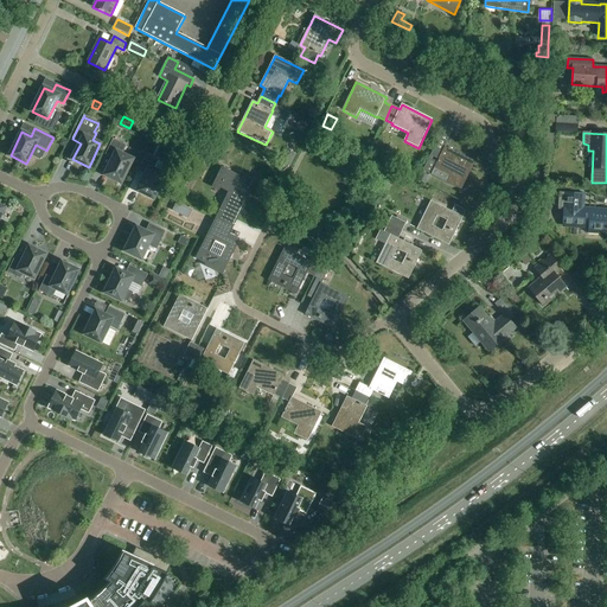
[(113,159),(106,176),(121,184),(133,159),(122,154),(126,146),(113,139),(106,155),(113,159)]
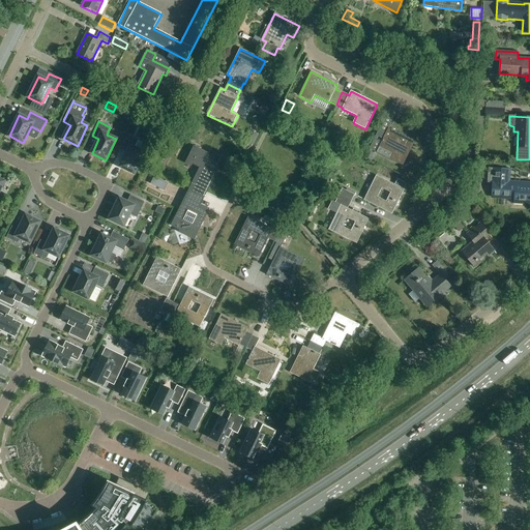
[(403,166),(415,142),(388,128),(386,133),(379,129),(373,142),(370,150),(376,153),(380,146),(394,153),(390,160),(403,166)]
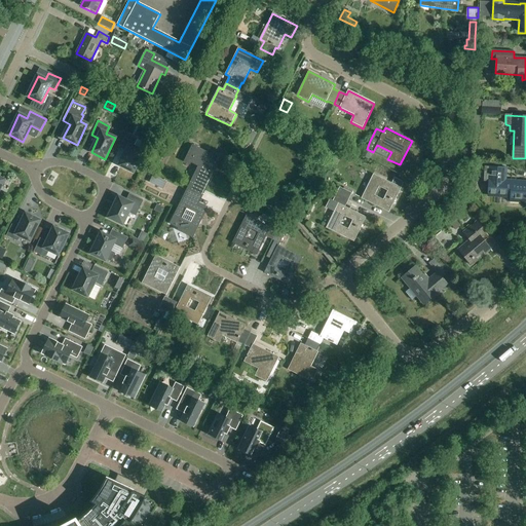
[(250,147),(256,134),(250,130),(243,144),(250,147)]
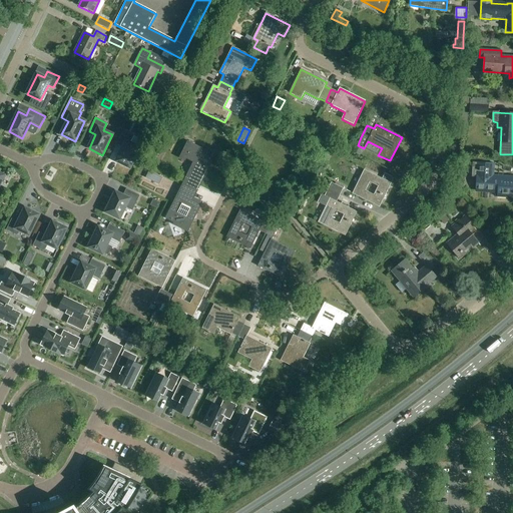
[(116,161),(130,168),(139,148),(130,143),(134,136),(123,131),(116,144),(123,147),(116,161)]
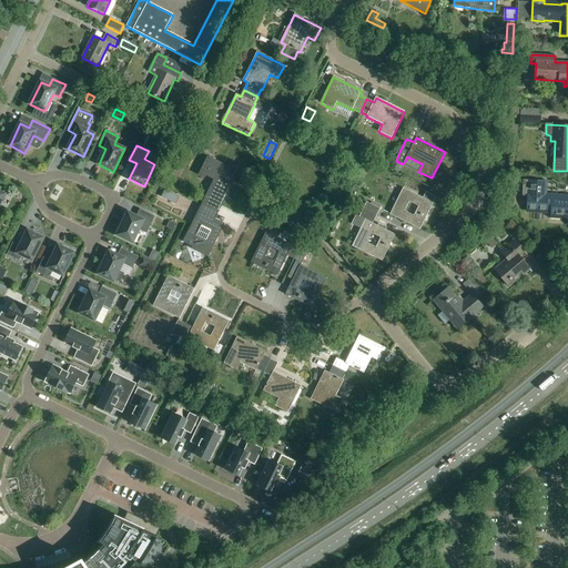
[(214,182),(202,206),(216,213),(231,184),(226,182),(232,170),(208,159),(200,175),(214,182)]
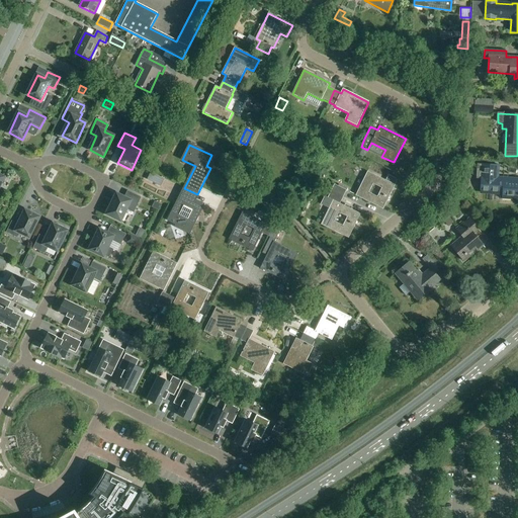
[(141,169),(145,162),(139,159),(135,166),(141,169)]
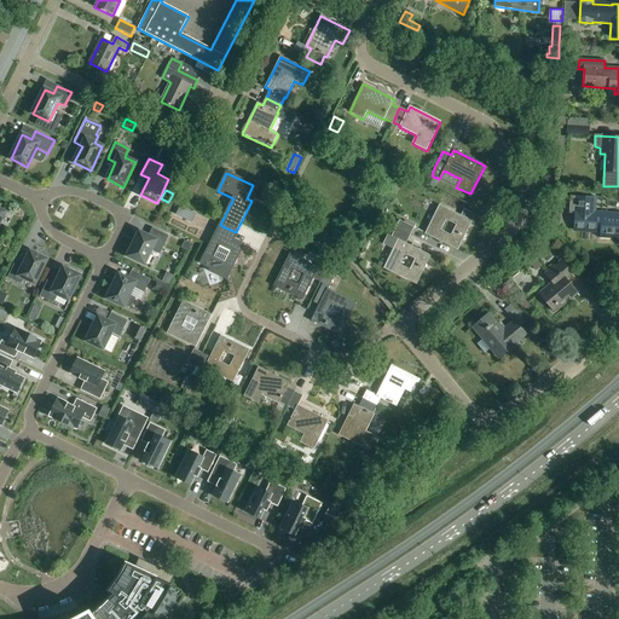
[(570,214),(576,214),(574,231),(600,232),(600,238),(618,239),(618,213),(595,213),(596,198),(571,197),(570,214)]
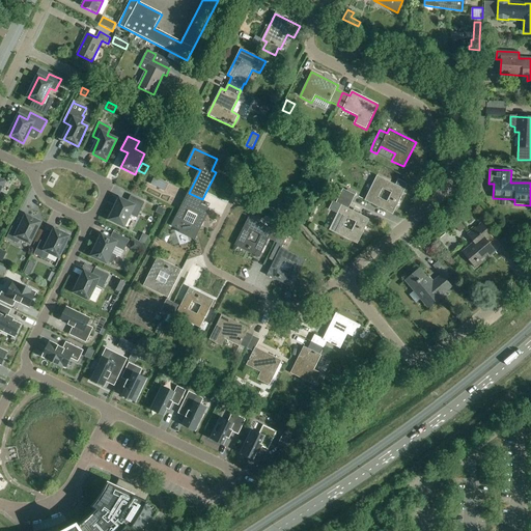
[(392,215),(404,190),(408,185),(398,179),(395,186),(376,176),(365,201),(392,215)]
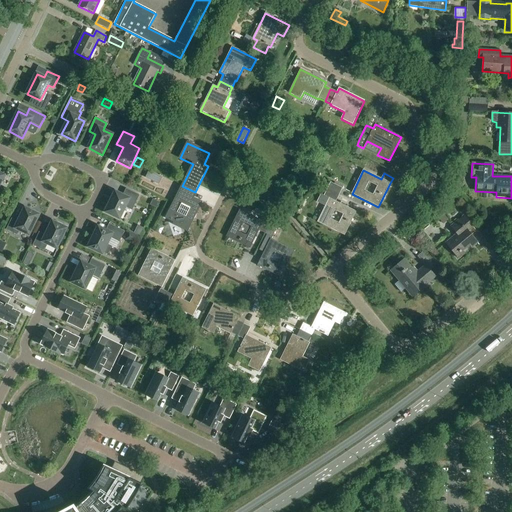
[(145,178),(159,185),(162,178),(149,171),(145,178)]
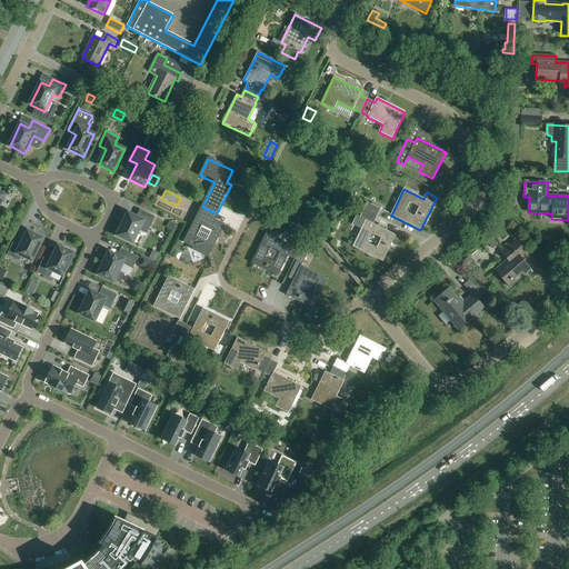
[(367,203),(363,211),(377,217),(380,210),(367,203)]
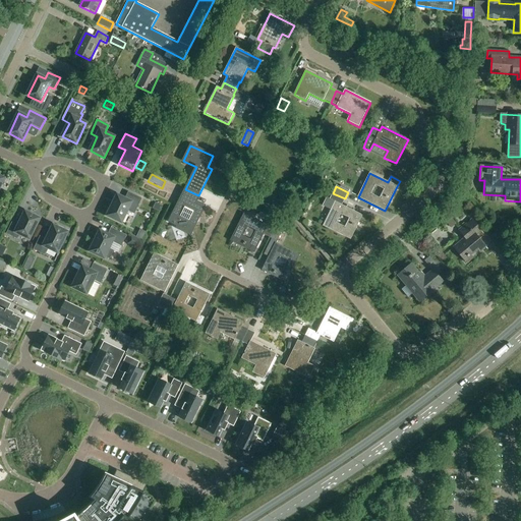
[(267,188),(259,193),(268,204),(275,197),(267,188)]
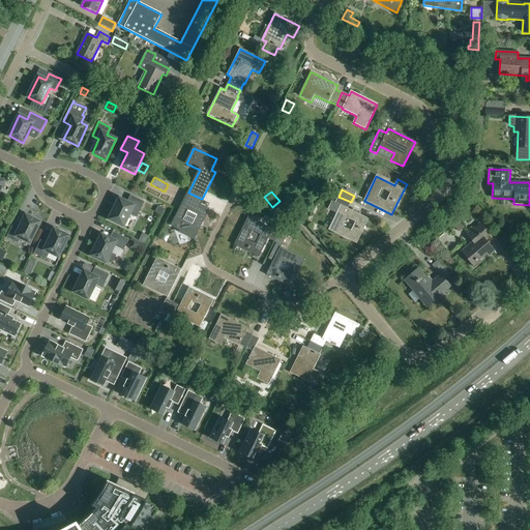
[(202,199),(188,193),(172,226),(185,232),(184,235),(194,239),(208,210),(199,205),(202,199)]
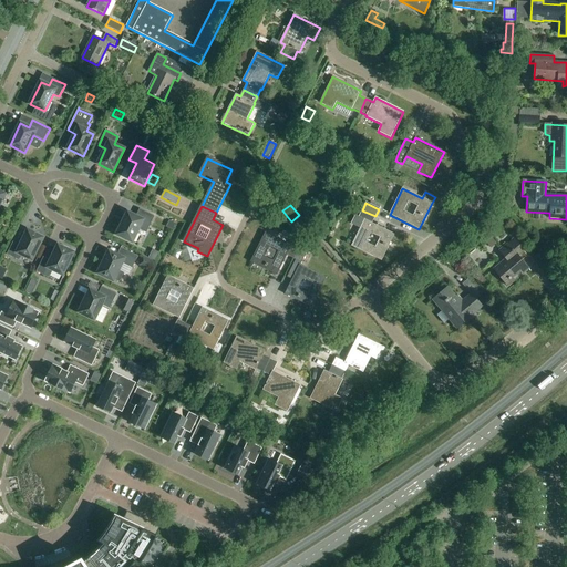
[(117,235),(132,243),(138,229),(146,234),(154,216),(140,209),(136,216),(127,213),(117,235)]
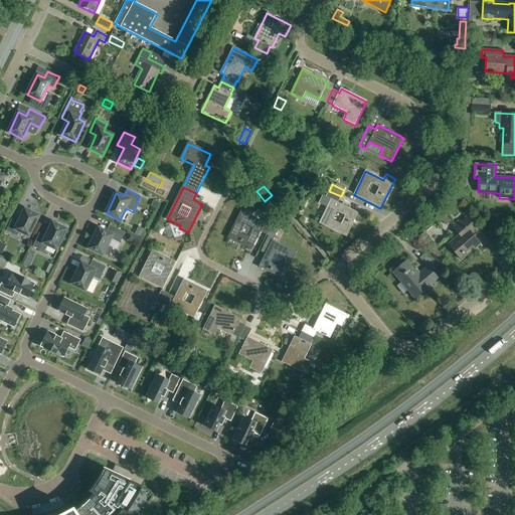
[(327,207),(319,223),(346,237),(358,213),(338,203),(341,196),(329,191),(326,197),(323,195),(319,203),(327,207)]
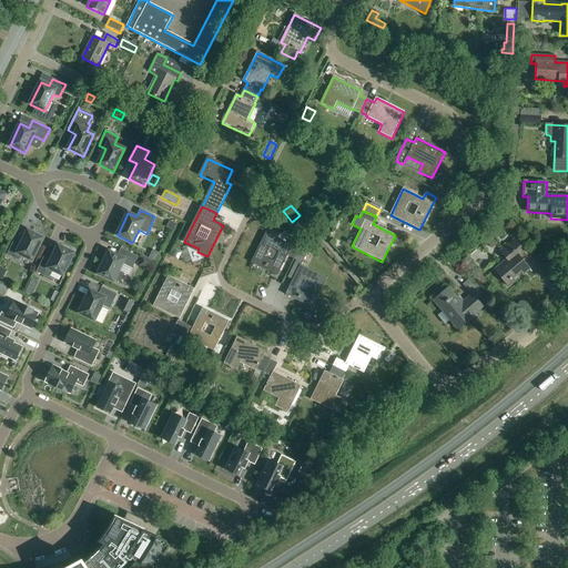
[(7,255),(19,261),(22,255),(32,261),(43,239),(28,231),(20,246),(13,243),(7,255)]
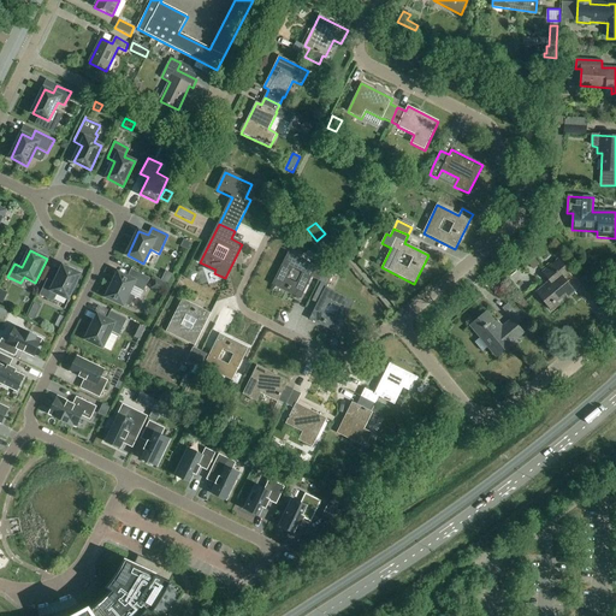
[(288,253),(272,285),(301,300),(312,278),(319,282),(326,267),(318,264),(317,267),(288,253)]
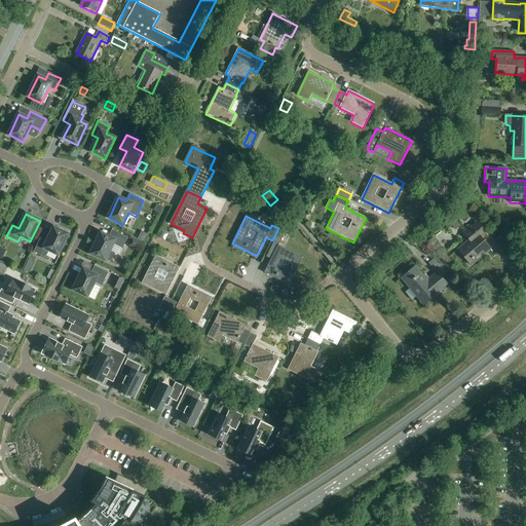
[(470,240),(458,250),(470,263),(483,252),(485,254),(490,250),(481,237),(486,233),(477,222),(463,233),(470,240)]
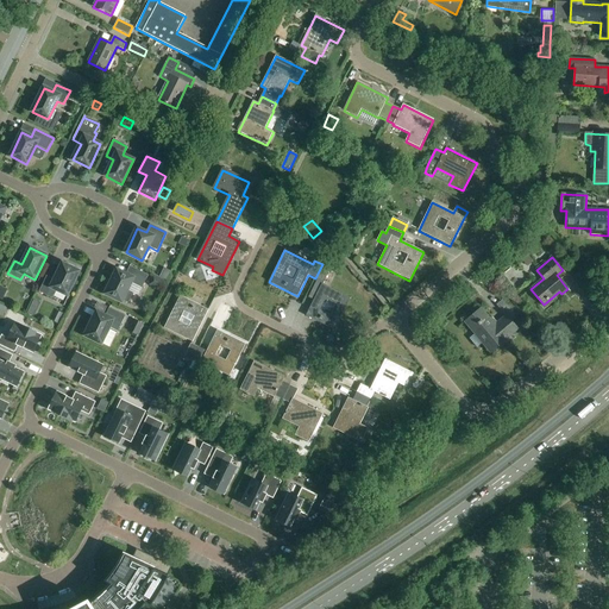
[(39,293),(52,299),(56,290),(67,295),(79,271),(63,264),(55,280),(46,276),(39,293)]
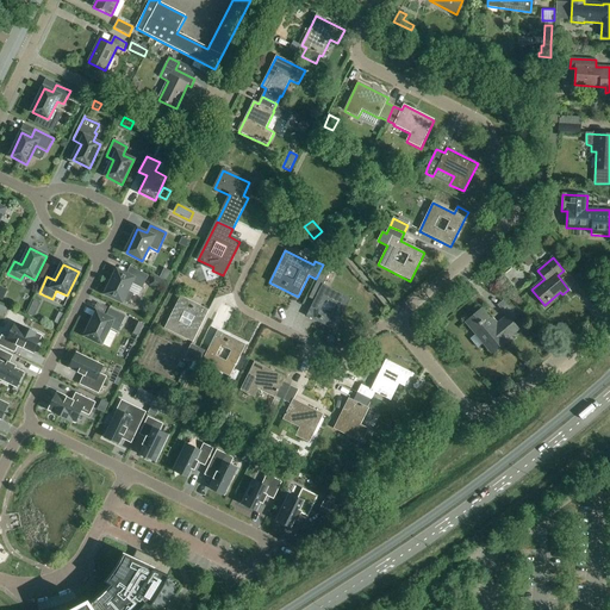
[(331,269),(323,265),(316,279),(318,280),(324,282),(331,269)]
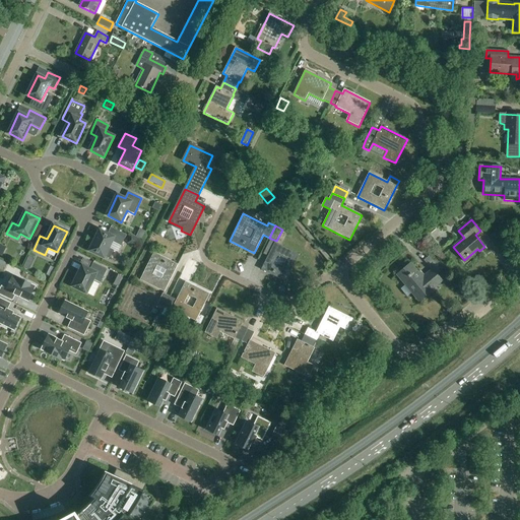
[(89,251),(104,258),(105,257),(110,259),(114,251),(109,248),(112,242),(121,247),(127,236),(111,228),(108,235),(100,231),(89,251)]
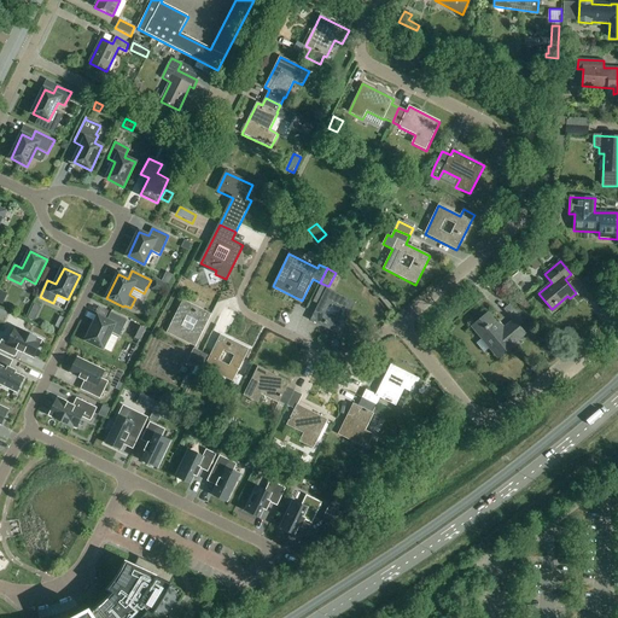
[(157,281),(155,285),(158,287),(156,291),(162,295),(167,286),(157,281)]
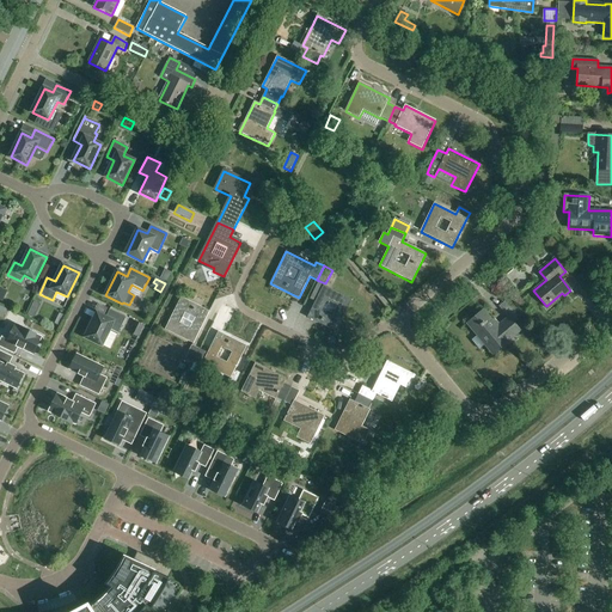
[(319,281),(310,300),(316,303),(324,286),(325,283),(319,281)]
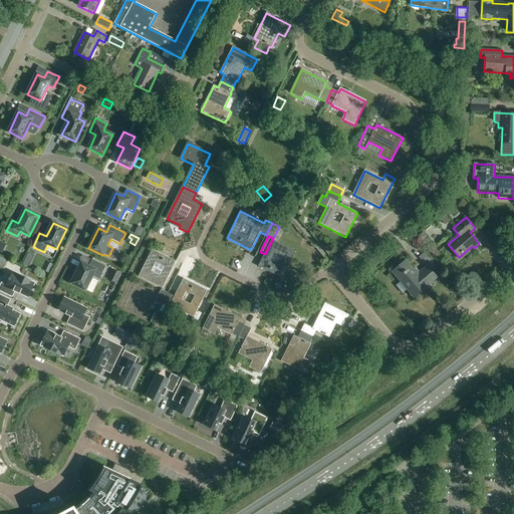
[(295,252),(272,240),(265,254),(258,267),(282,279),(295,252)]
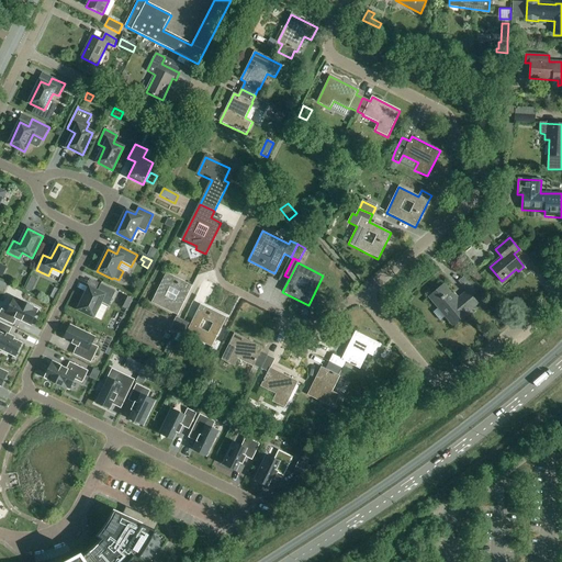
[(152,303),(178,316),(192,287),(166,273),(152,303)]
